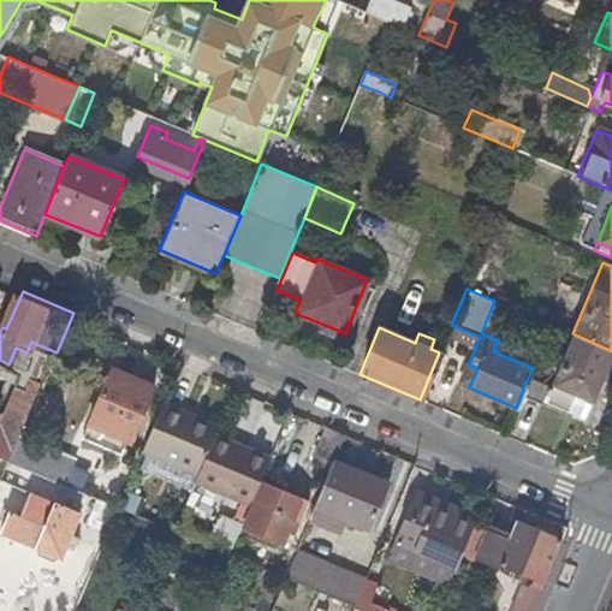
[(572,333),(552,384),(589,399),(610,350),(572,333)]
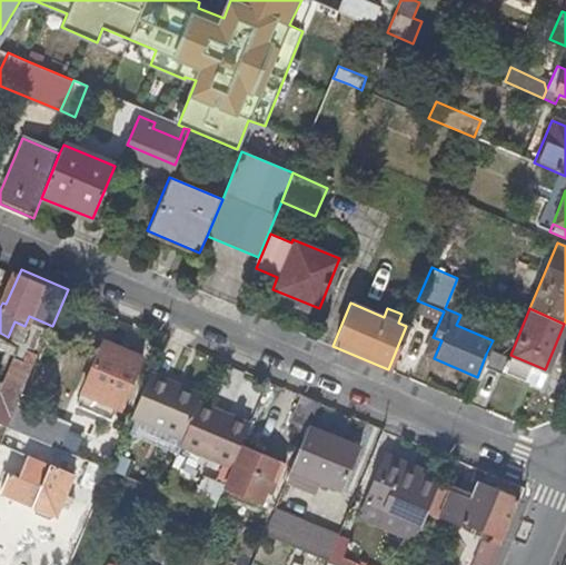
[(15,321),(8,337),(27,345),(29,340),(45,347),(52,326),(29,316),(25,326),(15,321)]
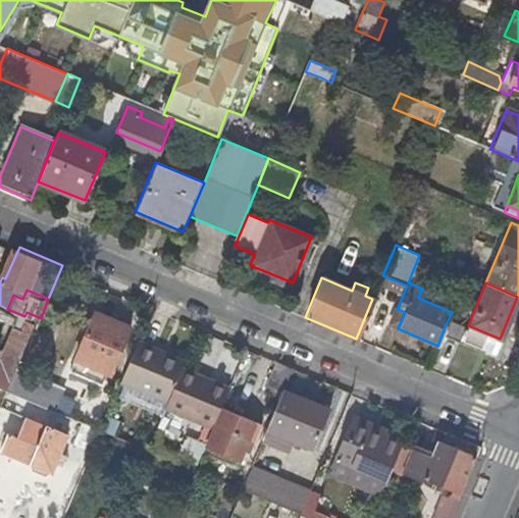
[(100,309),(80,359),(114,373),(135,323),(100,309)]
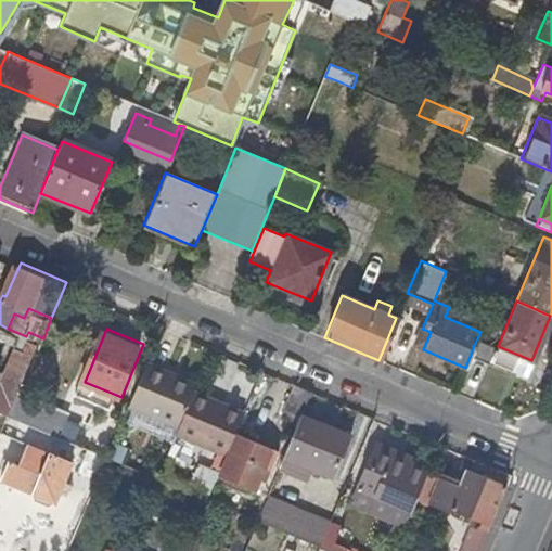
[(431,332),(422,329),(414,346),(423,349),(431,332)]
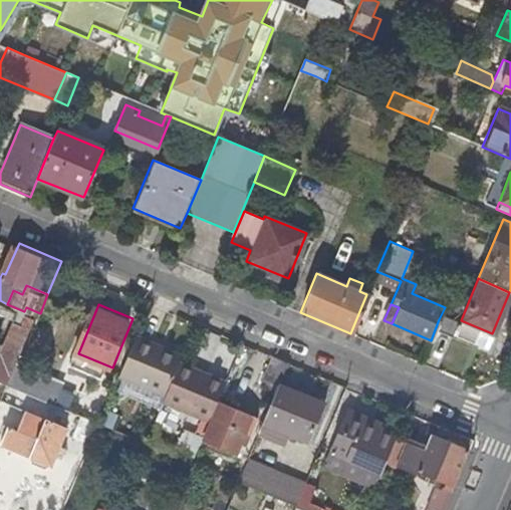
[(0,377),(11,383),(19,363),(40,313),(26,307),(24,311),(14,335),(9,348),(0,344),(0,377)]
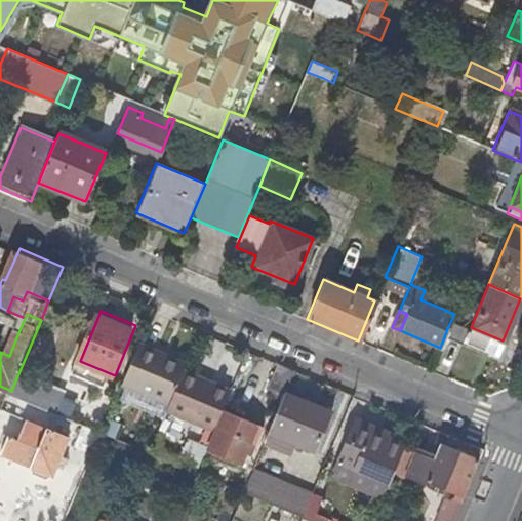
[(465,333),(462,342),(496,356),(503,341),(471,327),(466,325),(463,332),(465,333)]
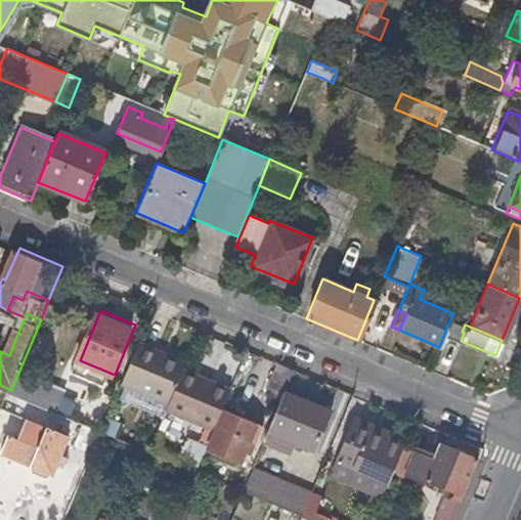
[(439,347),(436,352),(452,358),(461,341),(464,333),(462,332),(447,326),(439,347)]
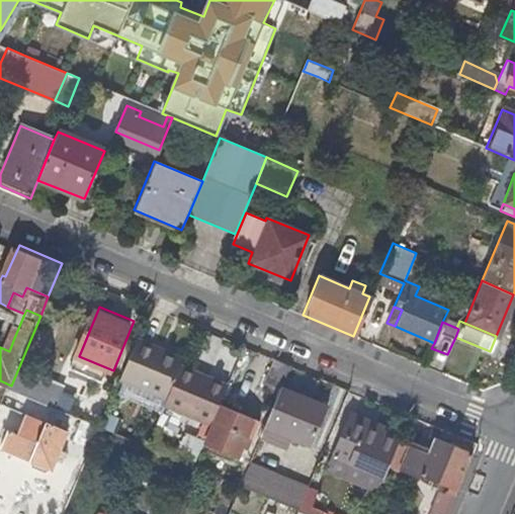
[(0,347),(9,351),(14,338),(0,332),(0,347)]
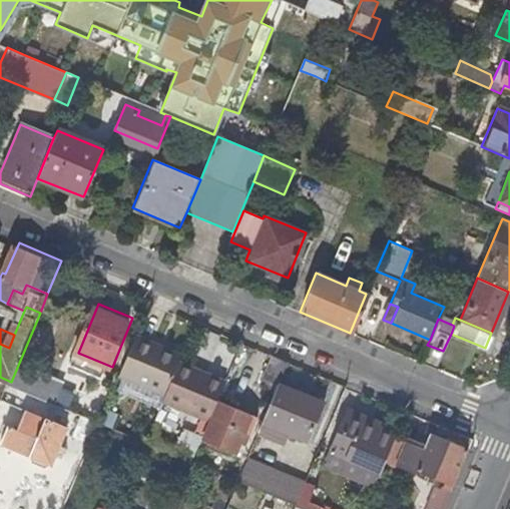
[(140,332),(123,372),(169,391),(183,359),(186,351),(140,332)]
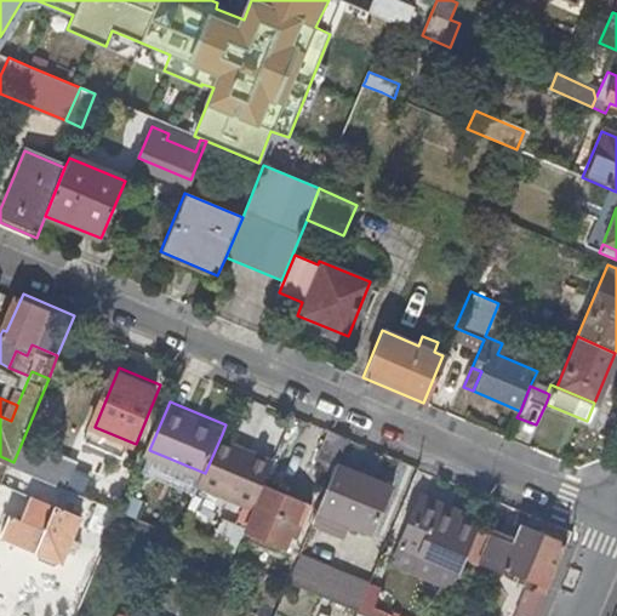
[(325,458),(341,466),(354,434),(338,428),(325,458)]
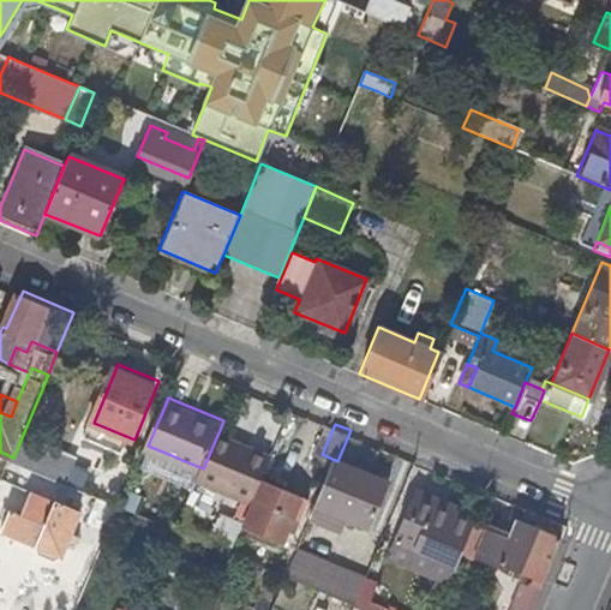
[(203,468),(199,478),(256,501),(275,454),(220,430),(203,468)]
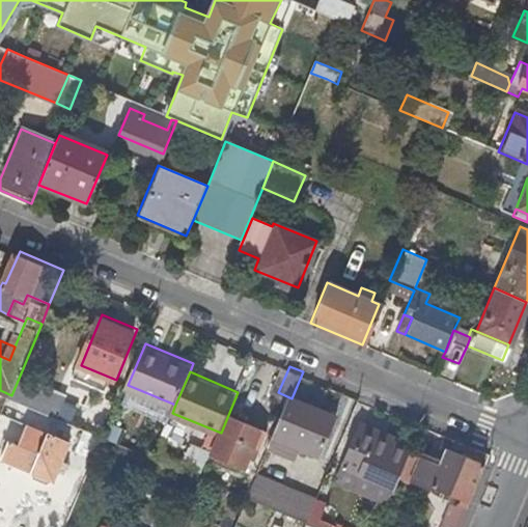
[(20,376),(11,395),(14,396),(59,415),(67,395),(20,376)]
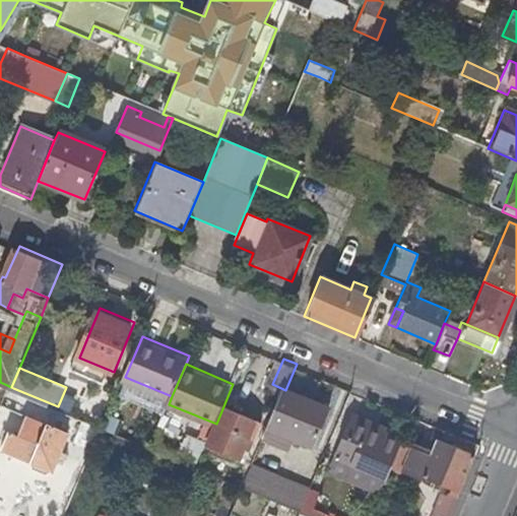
[(0,386),(0,409),(9,391),(0,386)]
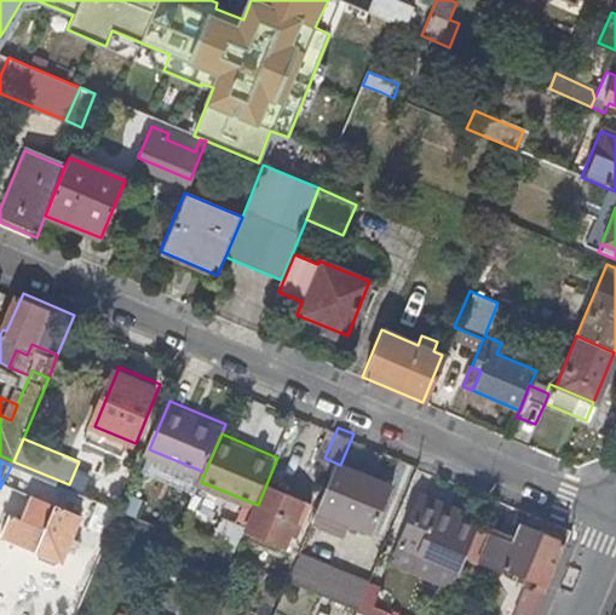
[(69,484),(16,463),(9,481),(29,489),(32,483),(87,507),(92,495),(69,484)]
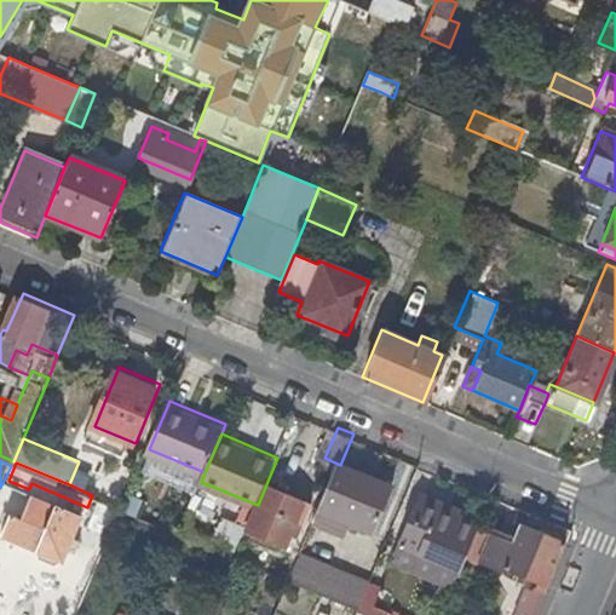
[(360,472),(340,465),(322,507),(379,532),(398,487),(361,471),(360,472)]
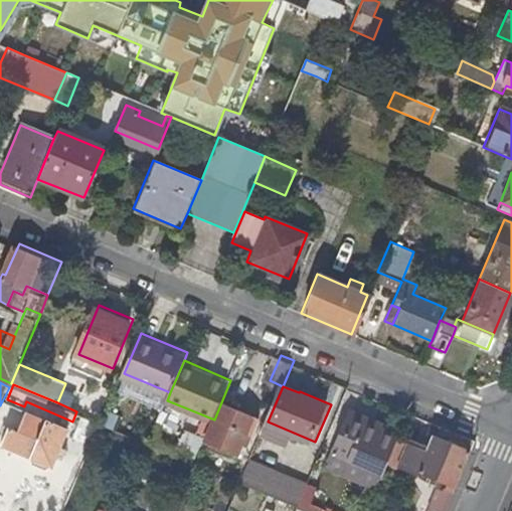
[(225,403),(209,442),(242,456),(259,417),(225,403)]
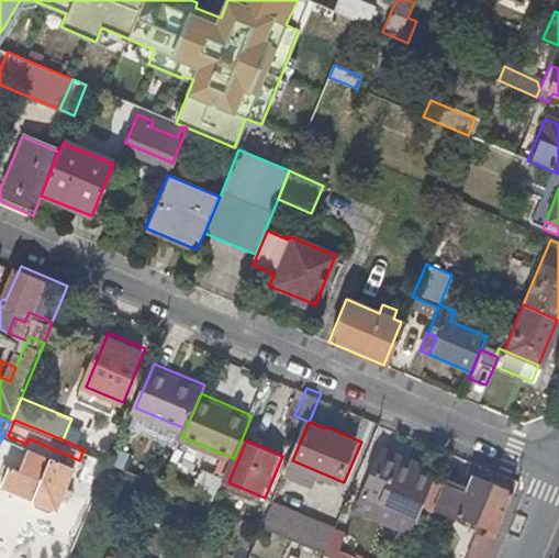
[(370,495),(421,517),(427,502),(438,476),(438,475),(422,467),(422,466),(381,448),(366,484),(373,488),(370,495)]
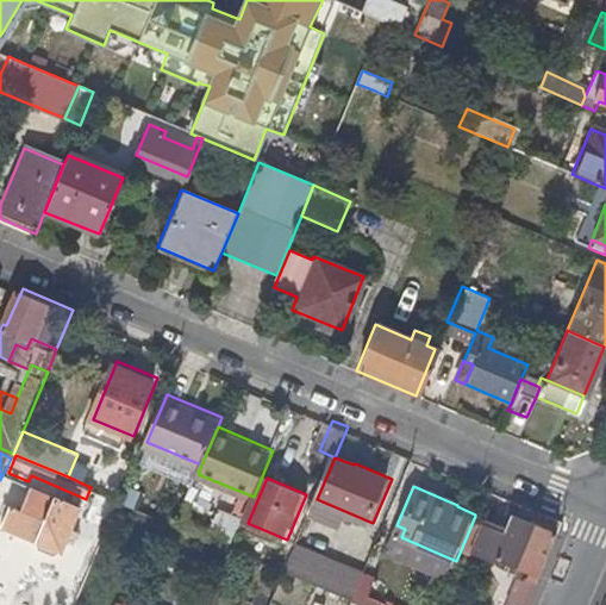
[(80,509),(31,487),(23,506),(14,503),(6,524),(42,538),(42,546),(57,552),(63,549),(64,546),(68,538),(77,541),(81,531),(73,528),(80,509)]
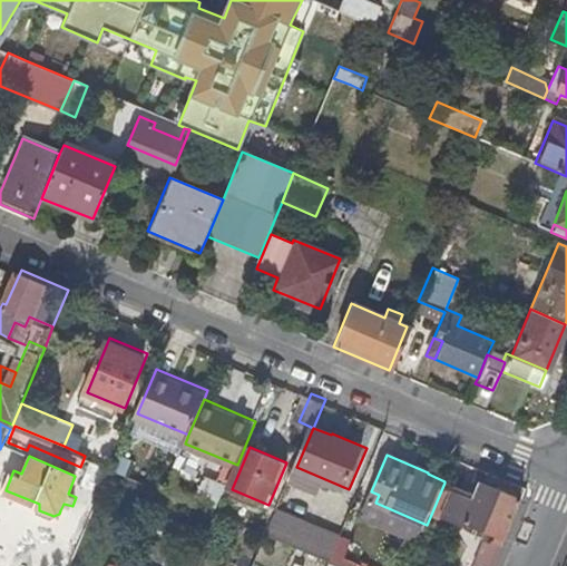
[(199,499),(218,507),(230,479),(209,472),(199,499)]
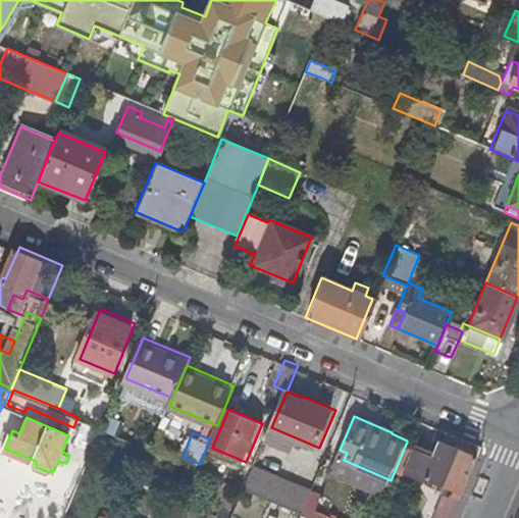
[(421,448),(407,442),(397,466),(410,472),(421,448)]
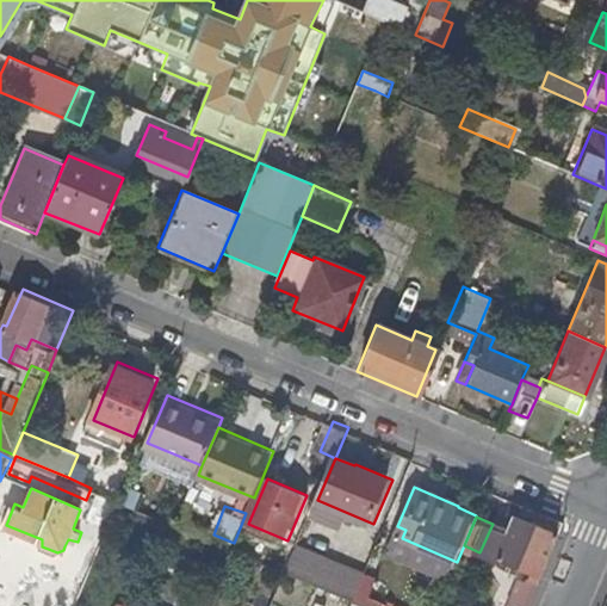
[(511,605),(531,605),(562,535),(520,517),(513,533),(493,524),(479,552),(503,562),(506,558),(539,573),(537,579),(532,576),(520,605),(512,603),(511,605)]
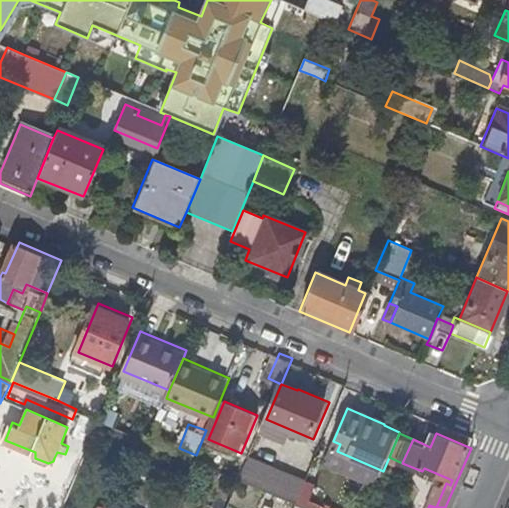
[(250,456),(240,478),(299,503),(308,481),(250,456)]
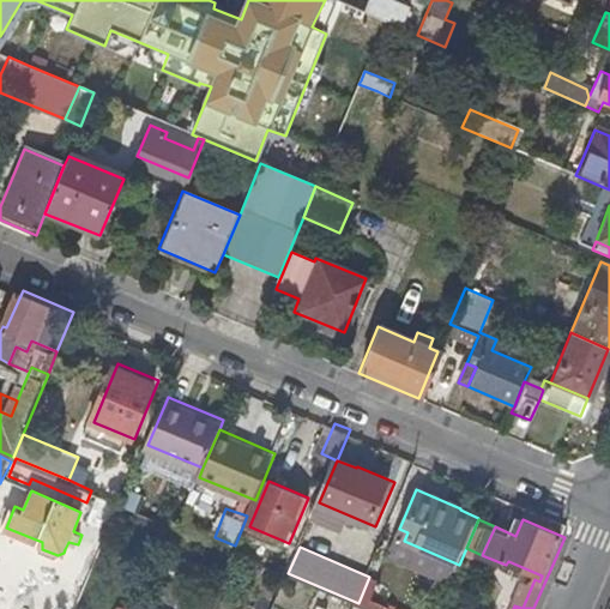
[(378,582),(369,577),(358,603),(372,608),(394,608),(396,607),(372,597),(378,582)]
